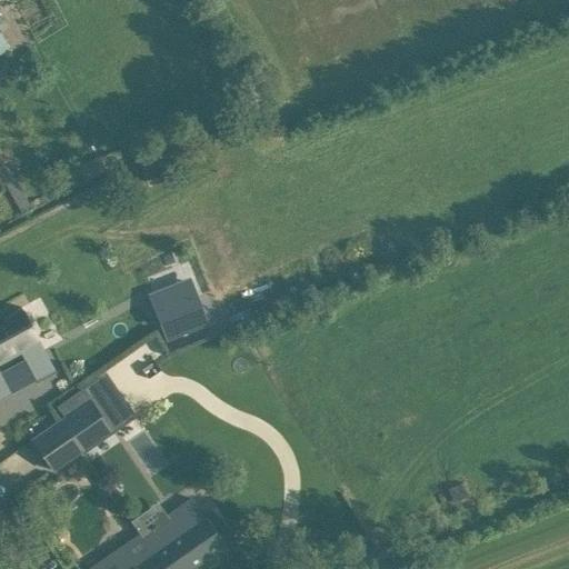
[(116,163),(108,150),(79,166),(87,179),(116,163)]
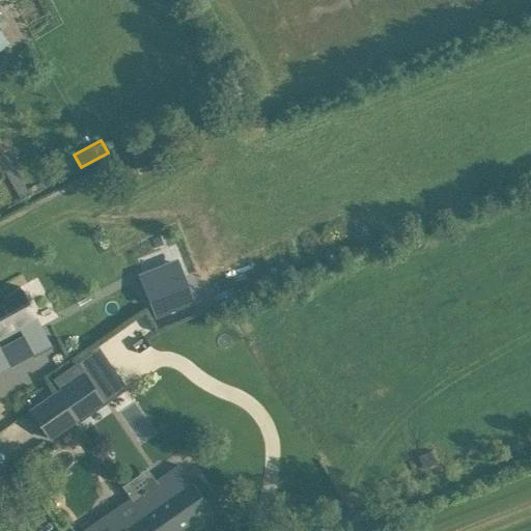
[(0,171),(1,174),(12,167),(0,145),(0,171)]
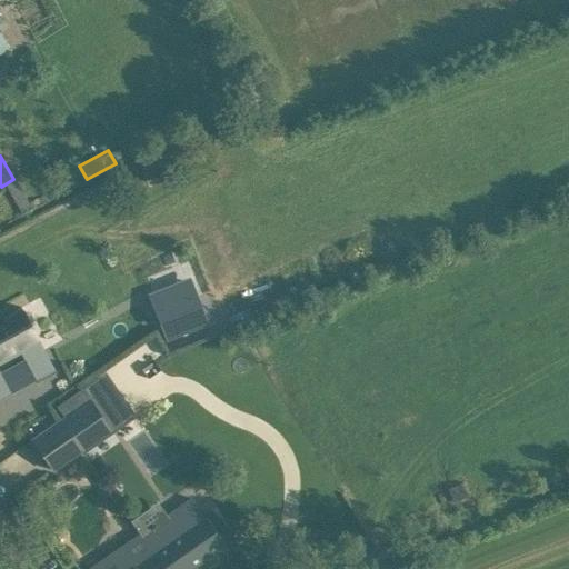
[(189,277),(148,293),(167,340),(208,325),(189,277)]
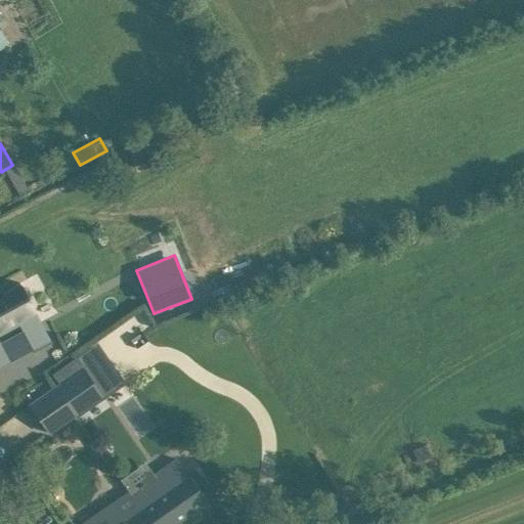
[(0,367),(9,362),(0,345),(0,335),(17,325),(32,350),(48,342),(16,284),(0,292),(0,293),(2,297),(0,298),(0,367)]
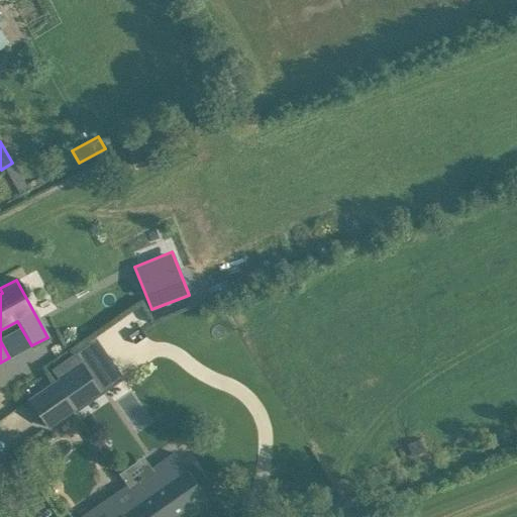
[(82,364),(45,389),(28,400),(47,426),(100,390),(82,364)]
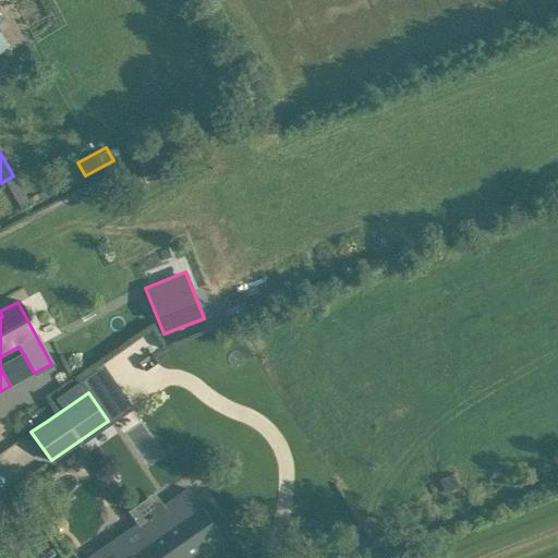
[(455,473),(439,478),(445,492),(459,486),(455,473)]
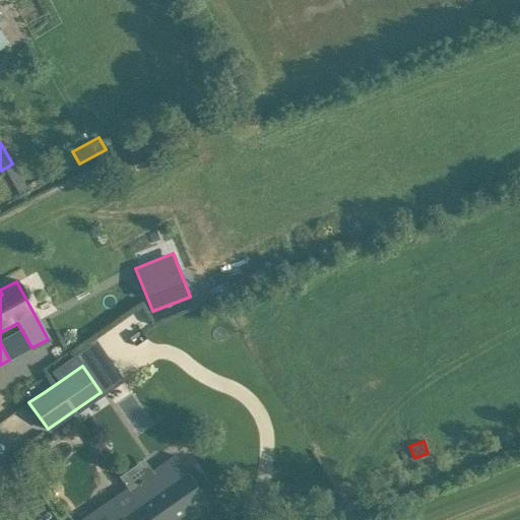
[(176,456),(117,497),(101,508),(109,519),(176,519),(206,500),(176,456)]
